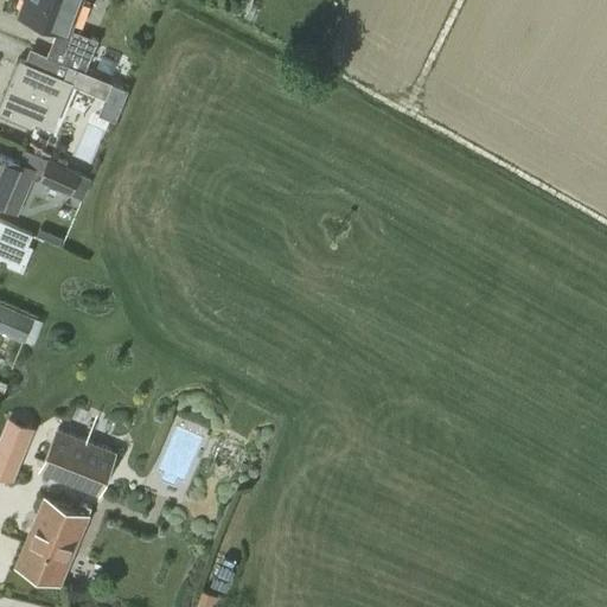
[(25,0),(20,13),(58,27),(48,56),(57,59),(85,70),(97,39),(69,29),(78,0),(25,0)]
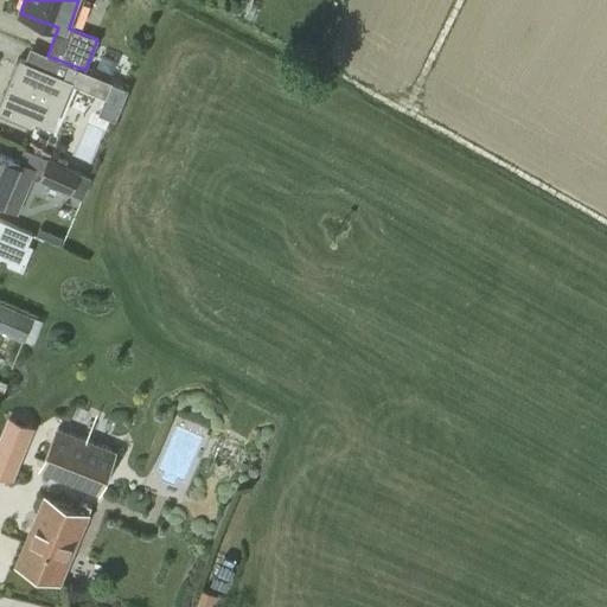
[(122,70),(125,55),(98,50),(96,66),(122,70)]
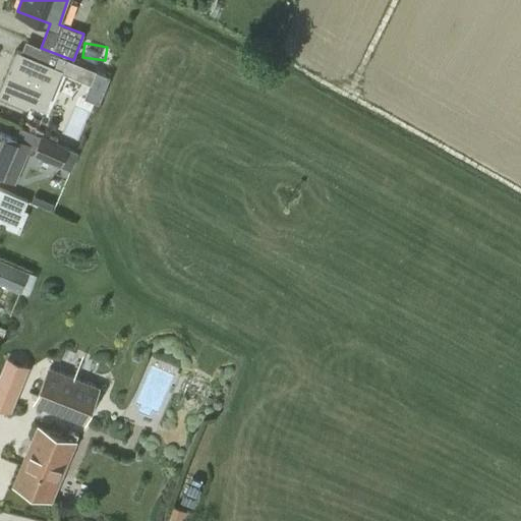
[(73,60),(49,51),(44,66),(39,64),(40,61),(14,52),(0,90),(0,99),(29,110),(31,104),(47,110),(61,72),(106,90),(111,76),(72,62),(73,60)]
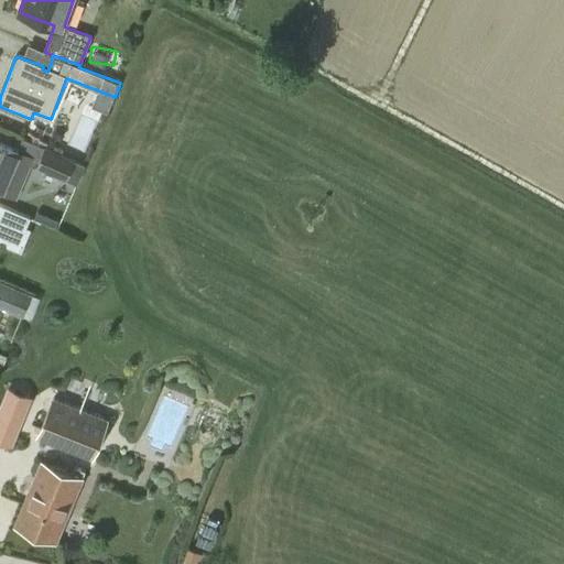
[(85,165),(74,161),(23,139),(18,151),(0,143),(0,190),(4,192),(10,180),(21,184),(30,164),(77,185),(85,165)]
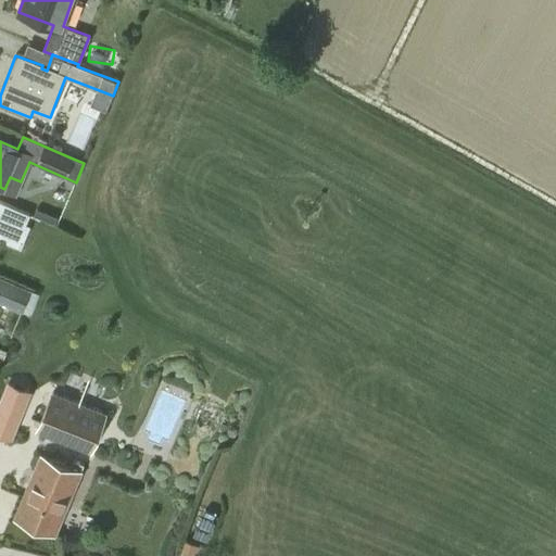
[(24,229),(29,215),(0,202),(0,235),(5,237),(8,242),(21,248),(28,230),(24,229)]
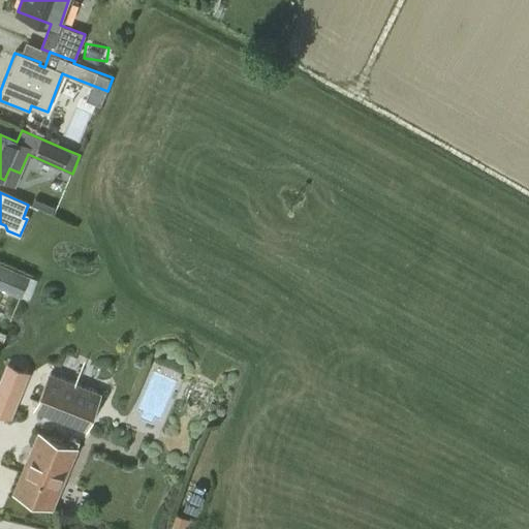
[(0,287),(21,297),(29,277),(0,265),(0,287)]
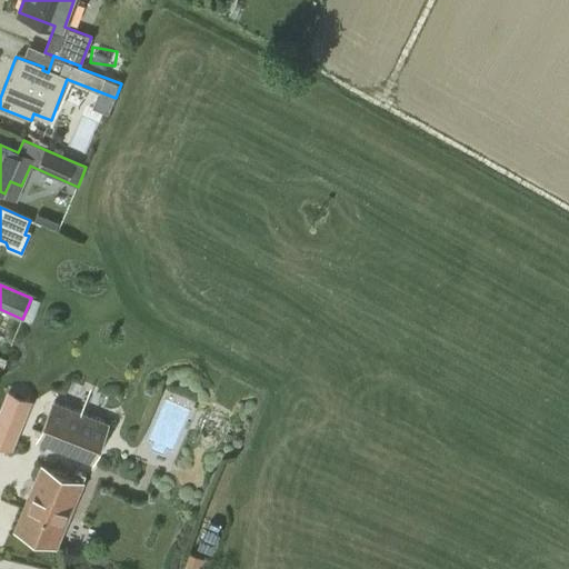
[(0,442),(11,448),(31,400),(13,392),(0,422),(0,442)]
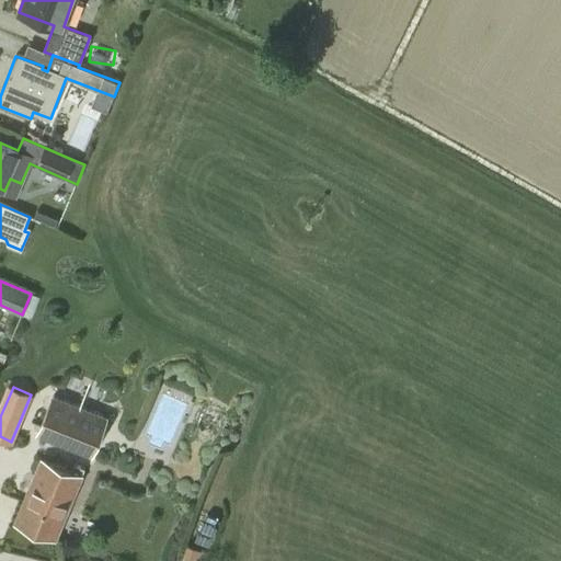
[(90,456),(106,418),(54,397),(38,434),(90,456)]
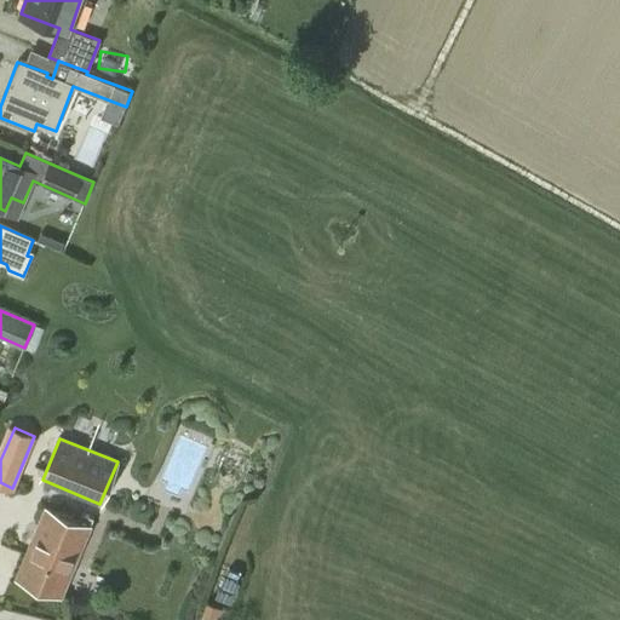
[(62,595),(91,527),(45,507),(16,575),(62,595)]
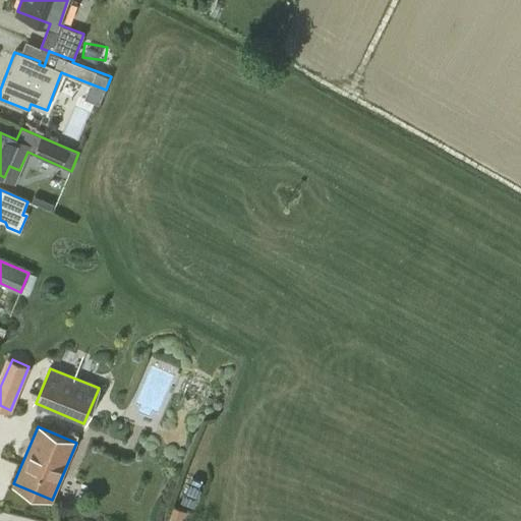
[(179,519),(182,509),(174,506),(171,516),(179,519)]
